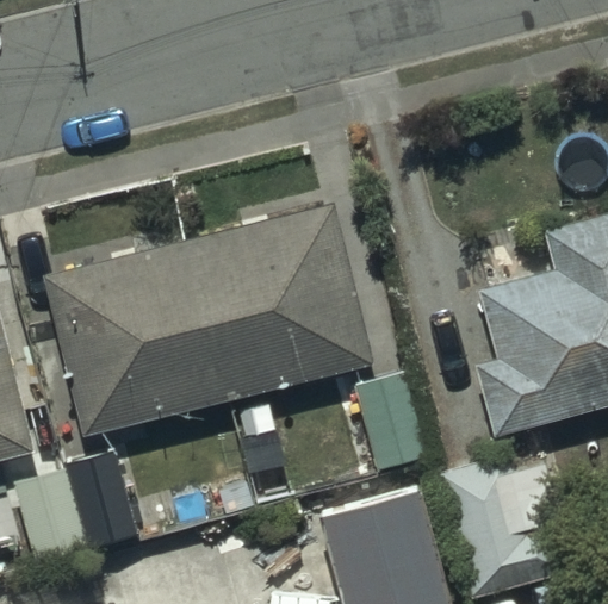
[(126,428),(373,366),(334,205),(43,276),(84,439),(126,428)]
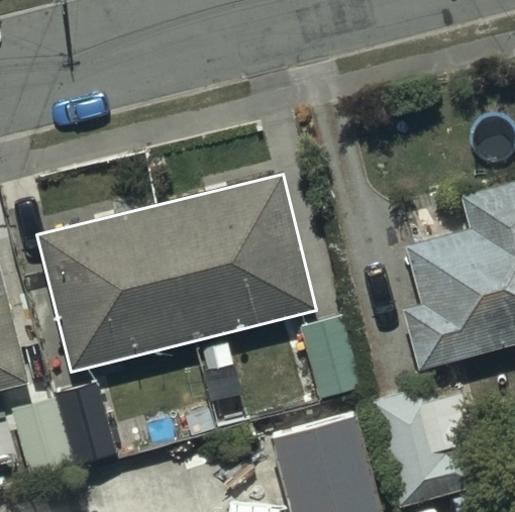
[(514,181),(459,195),(469,228),(405,245),(421,304),(403,308),(419,370),(514,344),(514,181)]
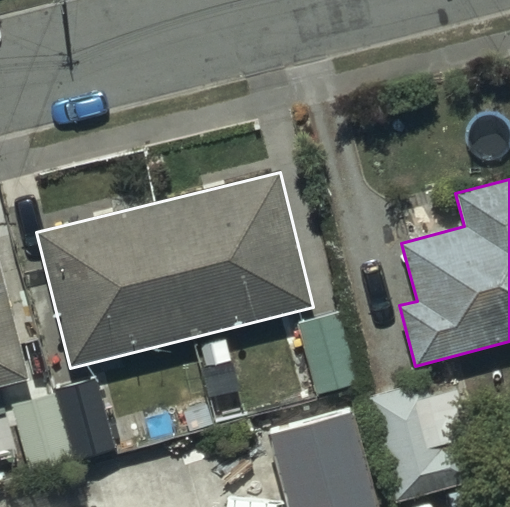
[(0,385),(28,378),(0,272),(0,385)]
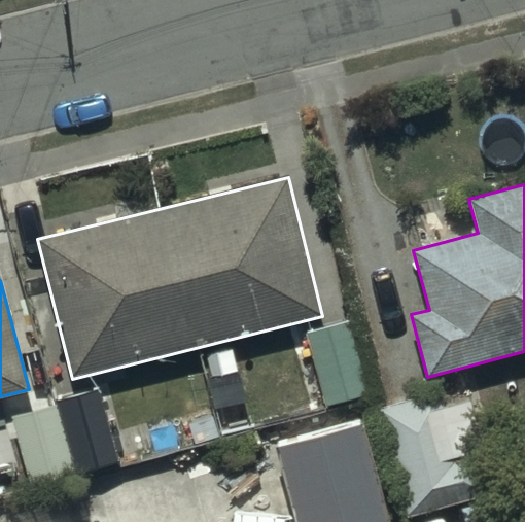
[(369,395),(348,321),(306,334),(313,358),(298,363),(306,393),(320,389),(325,408),(369,395)]
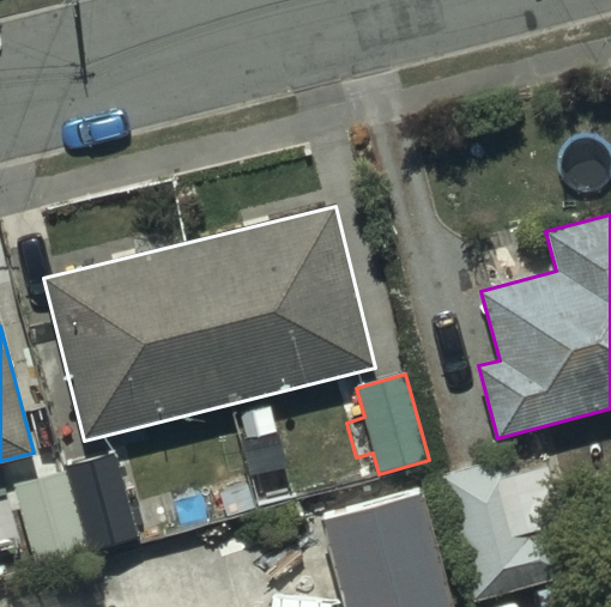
[(542,448),(439,477),(476,604),(578,574),(542,448)]
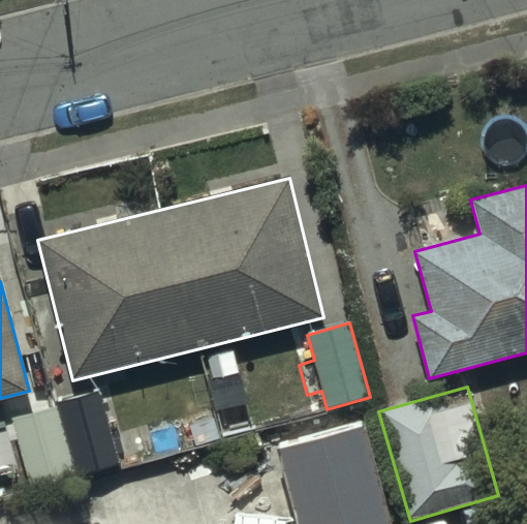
[(121,462),(100,394),(61,406),(83,474),(121,462)]
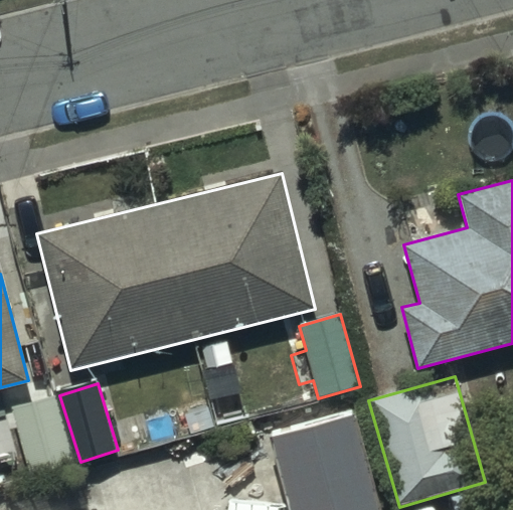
[(75,463),(55,395),(9,409),(30,477),(75,463)]
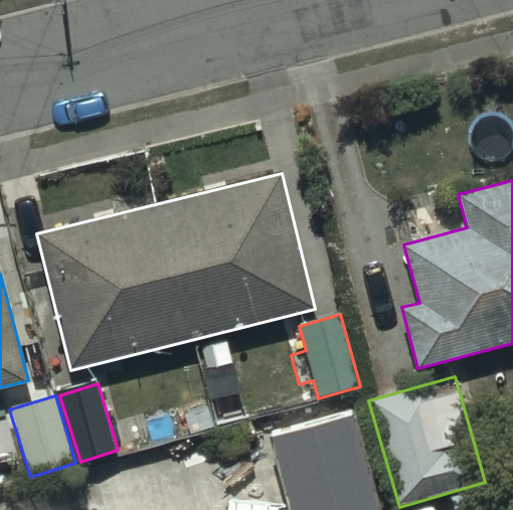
[(380,509),(354,413),(269,438),(289,509),(380,509)]
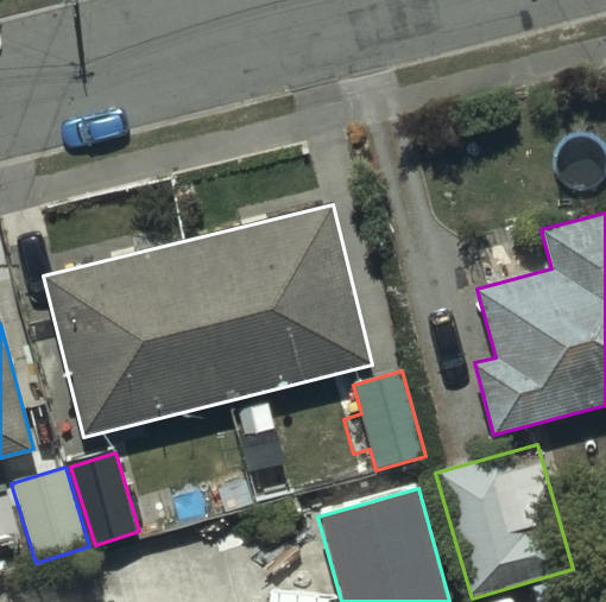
All buildings are outlined.
